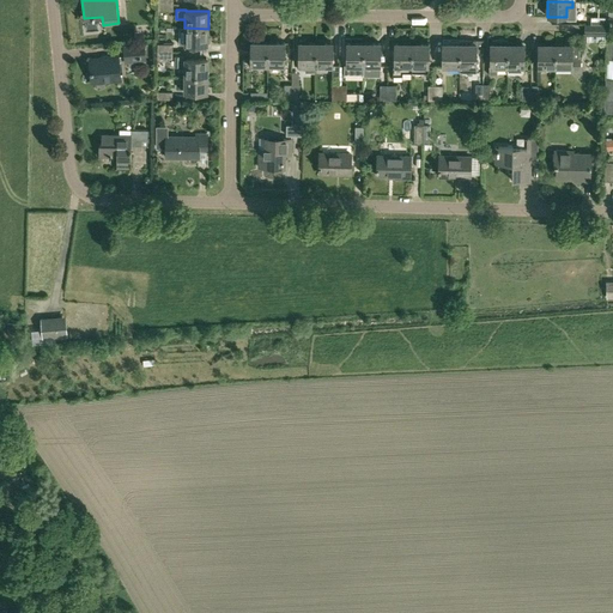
[(606,38),(606,26),(606,25),(590,25),(590,24),(584,24),(584,35),(586,35),(586,41),(606,41),(606,40),(606,38)]
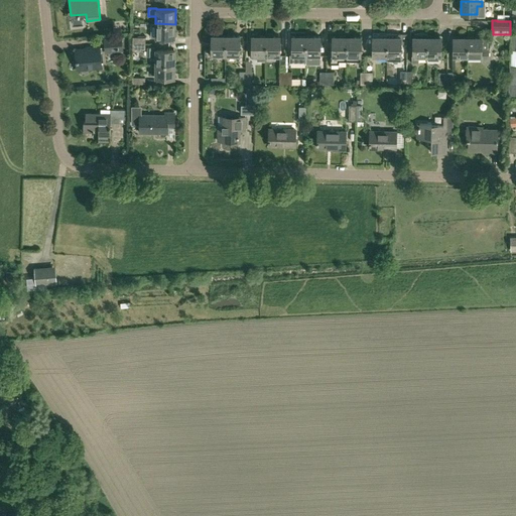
[(175,37),(175,24),(155,23),(155,37),(175,37)]
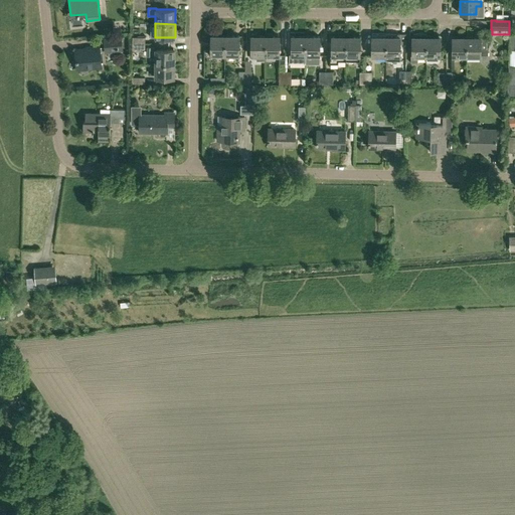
[(372,33),(372,36),(372,56),(385,56),(386,56),(386,33),(372,33)]
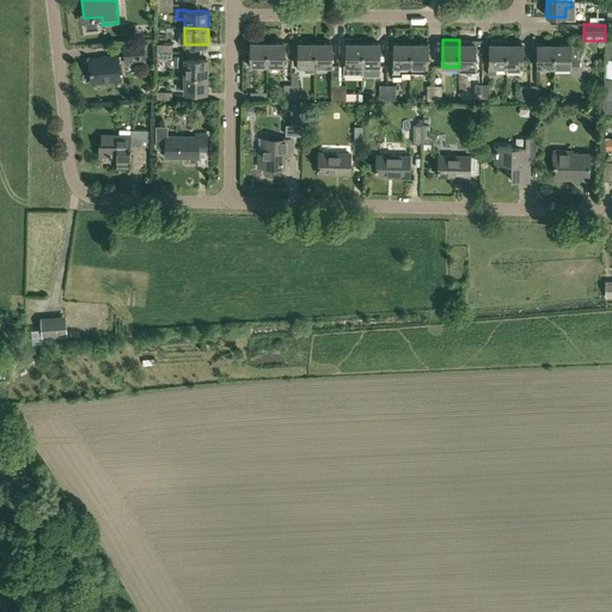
[(476,41),(459,40),(459,67),(458,67),(458,72),(475,72),(475,67),(476,67),(476,41)]
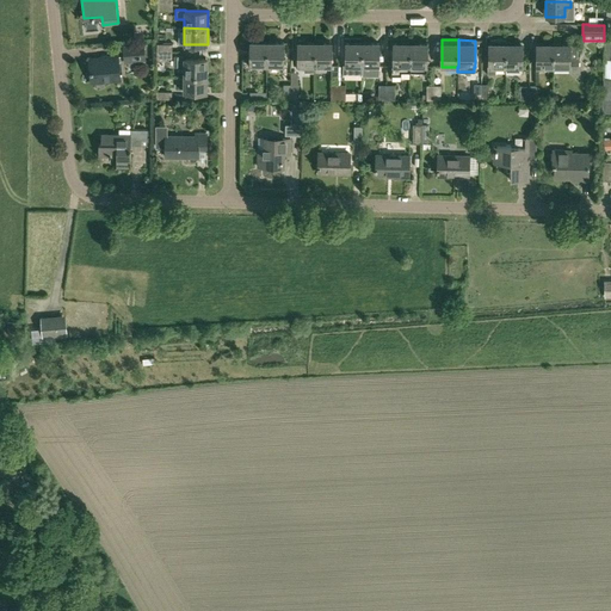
[(488,43),(488,66),(487,66),(487,74),(495,74),(495,67),(506,67),(506,44),(505,44),(505,39),(491,39),(491,43),(488,43)]
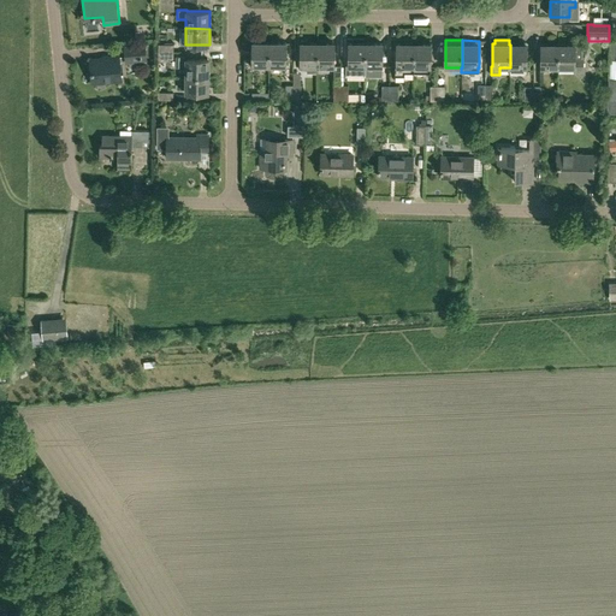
[(125,65),(148,63),(146,42),(123,45),(125,65)]
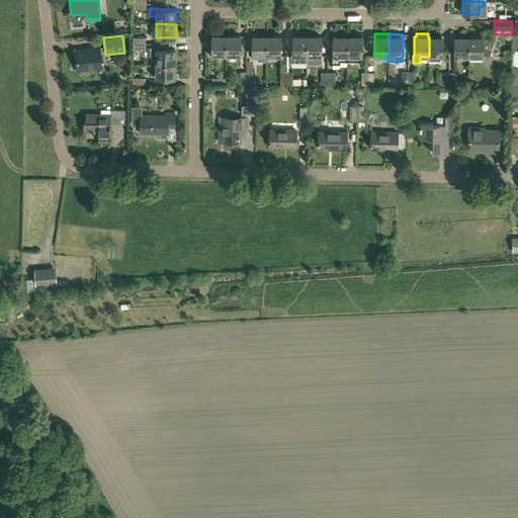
[(212,56),(227,56),(227,35),(212,35),(212,56)]
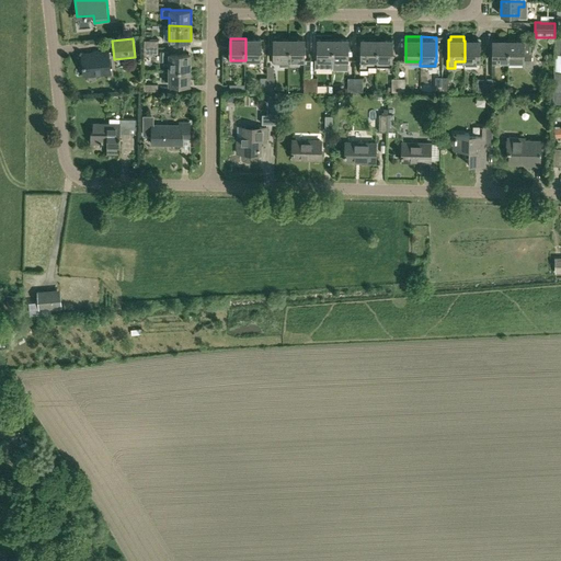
[(245,60),(261,60),(261,39),(245,38),(245,60)]
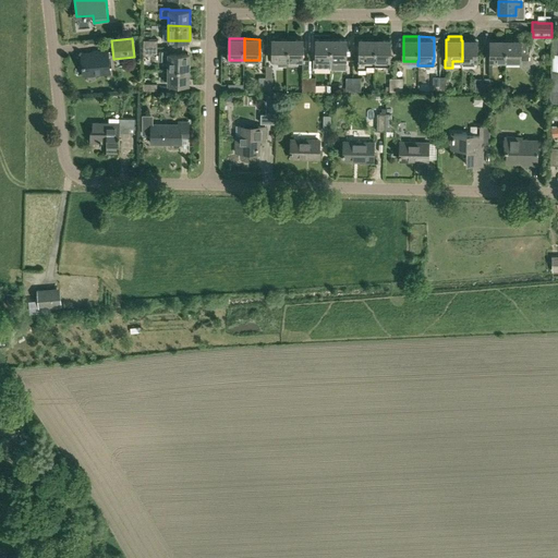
[(287,60),(288,38),(273,38),(271,62),(278,62),(278,65),(287,65),(287,60)]
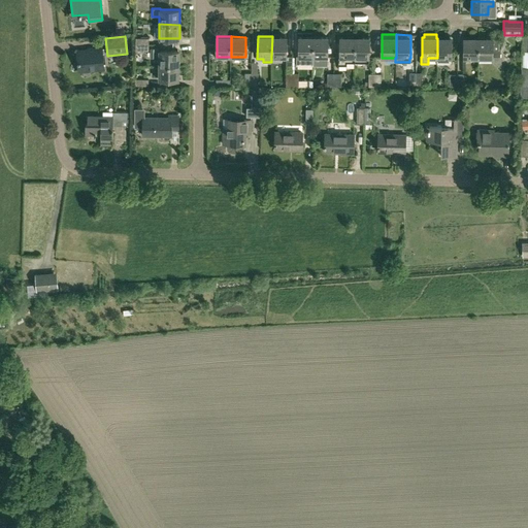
[(271,57),(286,57),(287,37),(272,36),(271,57)]
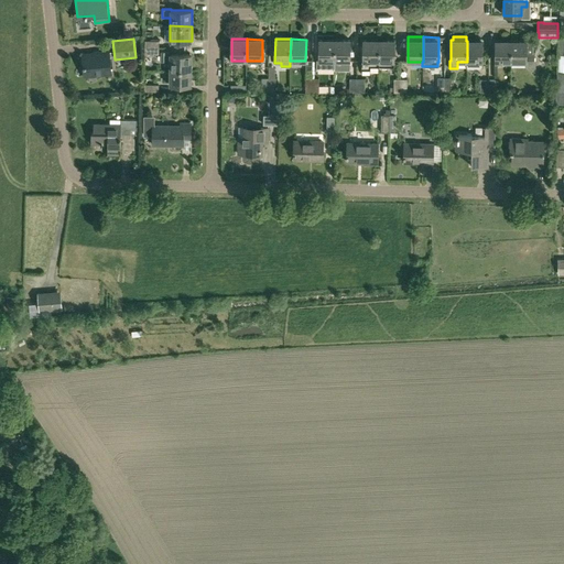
[(335,40),(320,40),(318,61),(316,61),(316,68),(334,68),(335,40)]
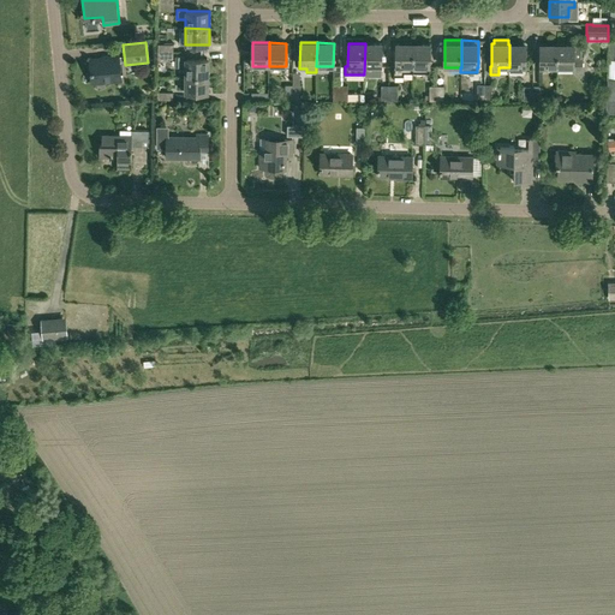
[(365,43),(364,75),(364,76),(381,76),(381,67),(382,43),(365,43)]
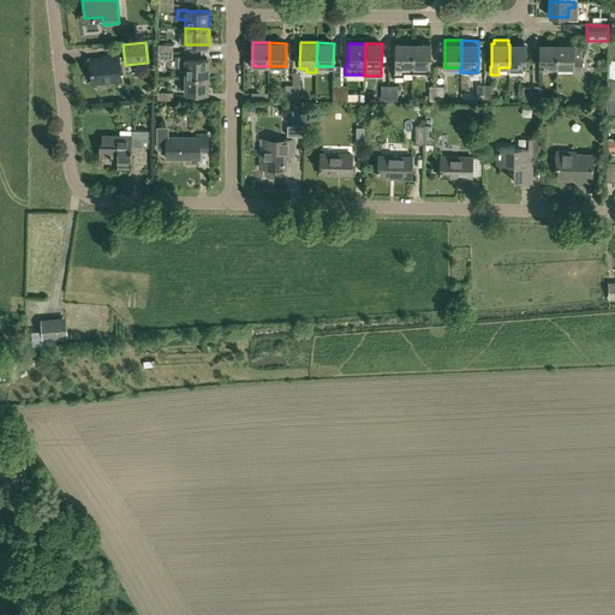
[(396,43),(395,67),(394,67),(394,76),(404,76),(404,72),(413,72),(412,43),(396,43)]
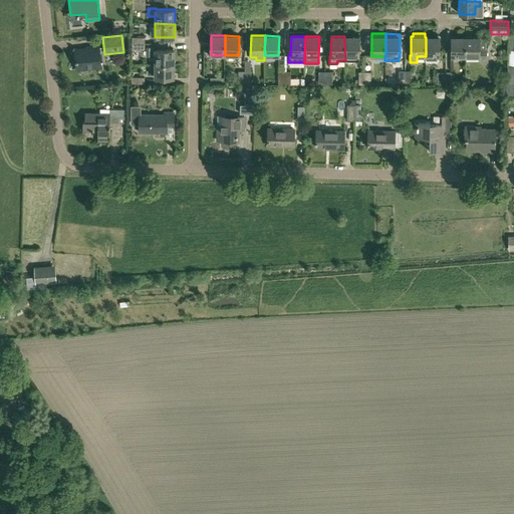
[(359,36),(344,36),(345,60),(357,59),(357,56),(358,56),(359,36)]
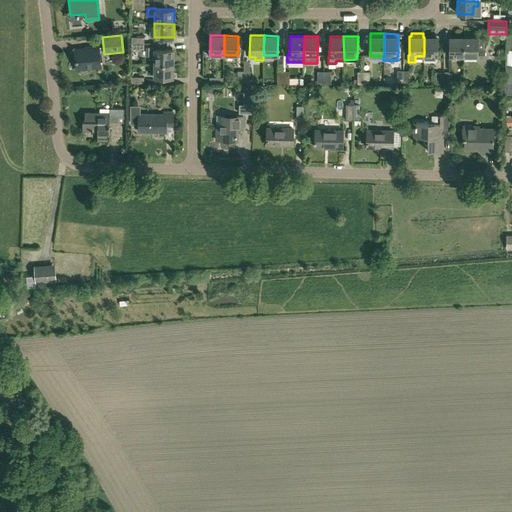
[(437,56),(437,37),(424,37),(424,56),(424,61),(437,61),(437,56)]
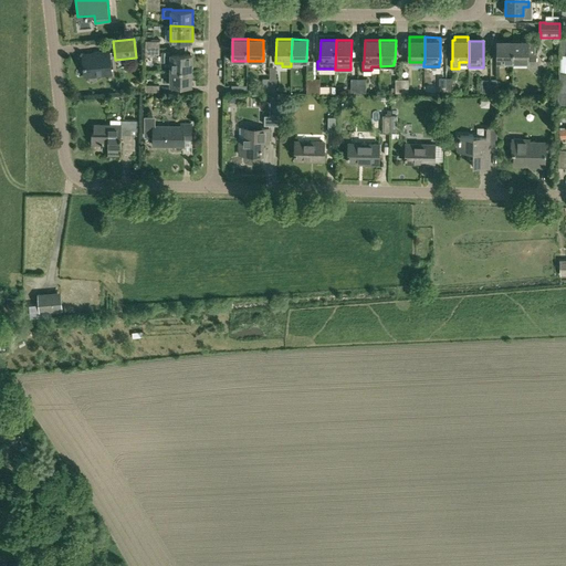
[(496,62),(512,62),(513,41),(496,41),(496,62)]
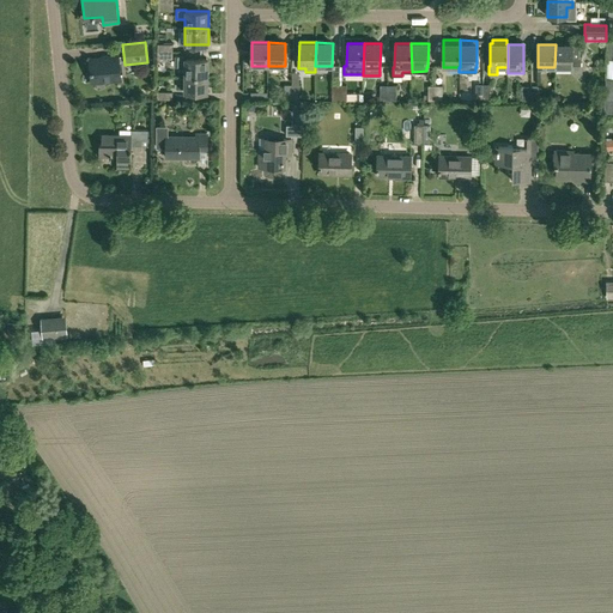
[(581,56),(578,56),(578,44),(571,44),(556,44),(554,67),(570,68),(570,72),(581,72),(581,56)]
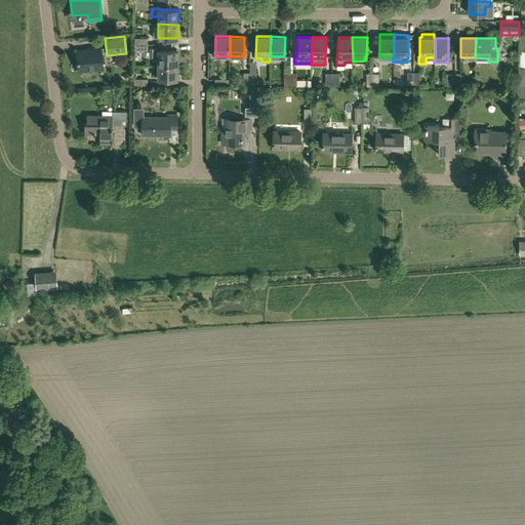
[(177,65),(178,50),(159,50),(159,47),(150,47),(150,57),(158,57),(158,65),(177,65)]
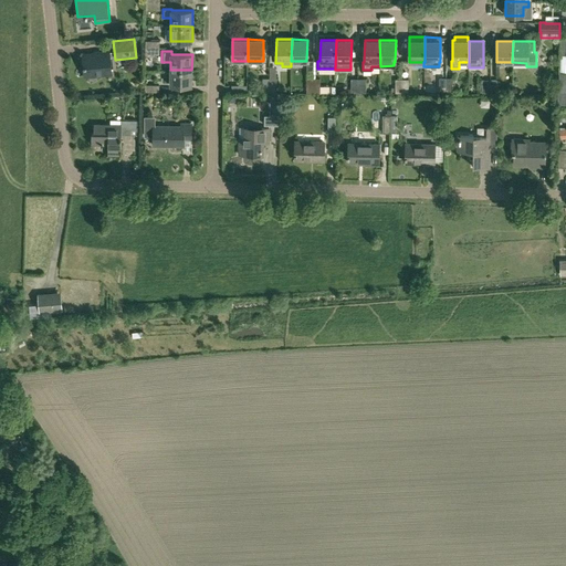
[(112,74),(109,52),(83,54),(85,76),(112,74)]
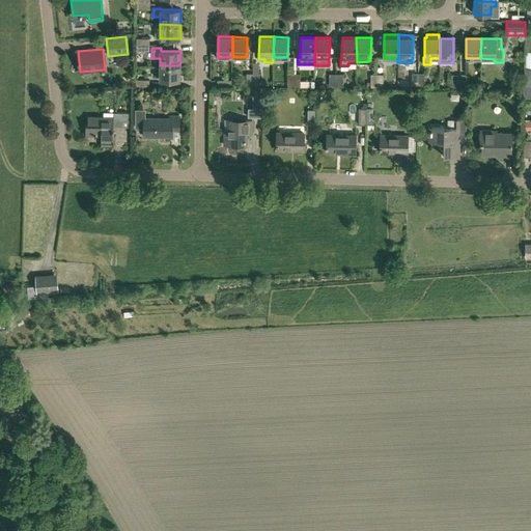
[(179,80),(179,65),(160,65),(160,80),(179,80)]
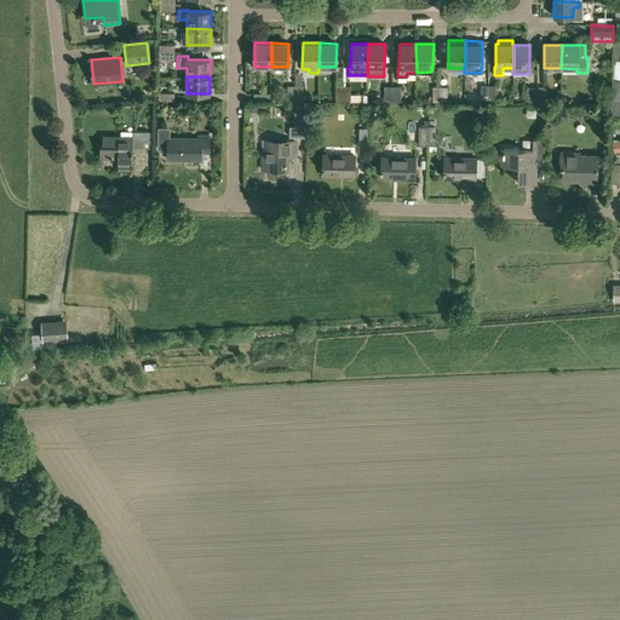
[(401,87),(391,86),(391,102),(401,102),(401,87)]
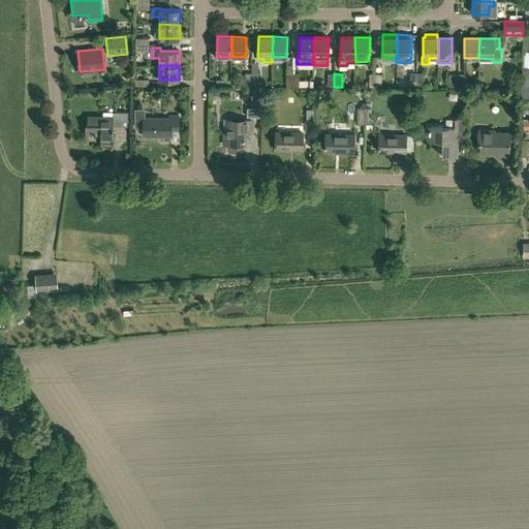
[(369,82),(369,87),(376,87),(376,73),(369,73),(369,74),(366,74),(366,82),(369,82)]
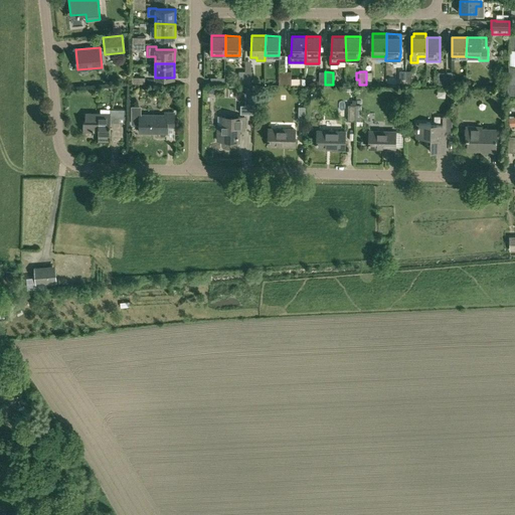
[(254,92),(245,92),(244,106),(241,106),(241,114),(254,114),(254,92)]
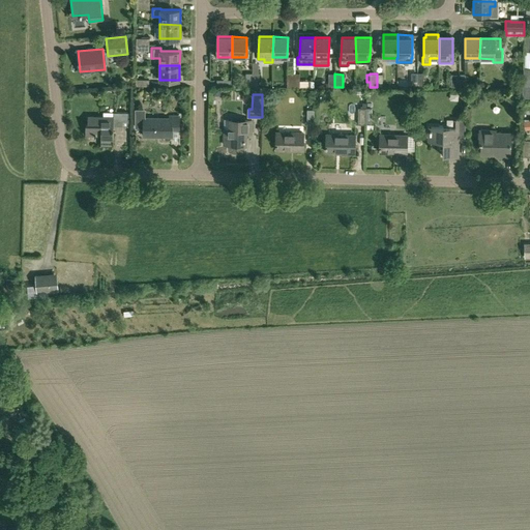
[(169,118),(144,118),(144,115),(143,115),(143,110),(136,110),(136,127),(144,127),(144,136),(172,136),(172,130),(179,130),(179,116),(169,116),(169,118)]
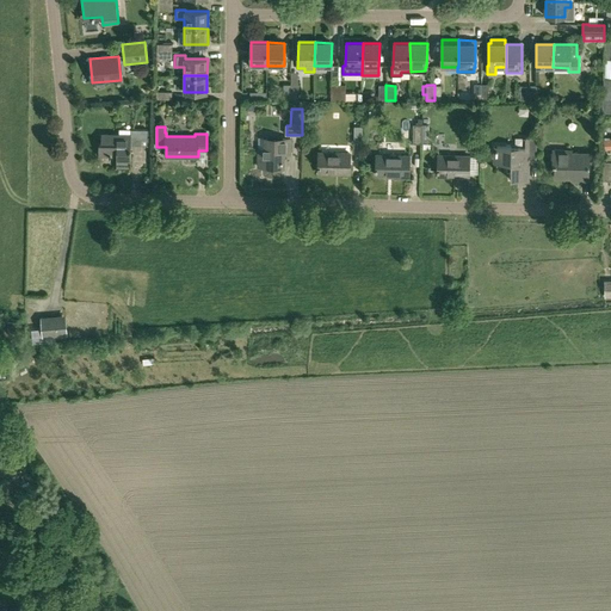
[(131,129),(131,135),(102,134),(100,143),(98,143),(98,155),(116,156),(116,167),(130,167),(131,144),(147,144),(147,130),(131,129)]
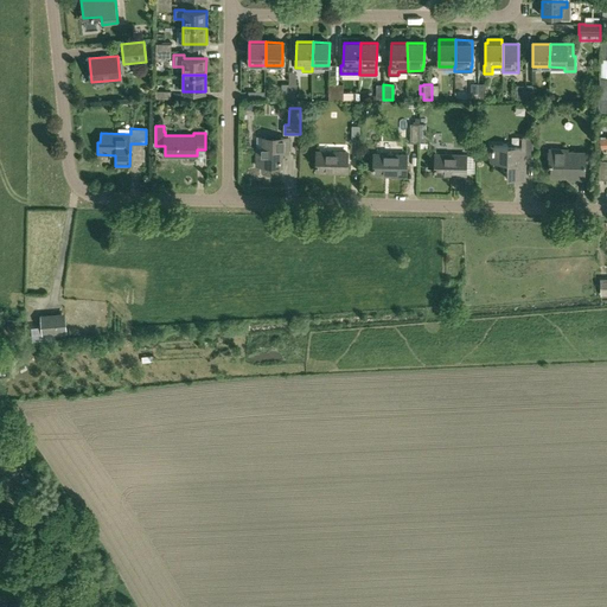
[(522,136),(521,147),(493,146),(493,149),(492,149),(492,153),(493,153),(493,159),(504,159),(504,171),(508,171),(506,179),(524,179),(524,171),(522,171),(522,155),(532,157),(532,136),(522,136)]
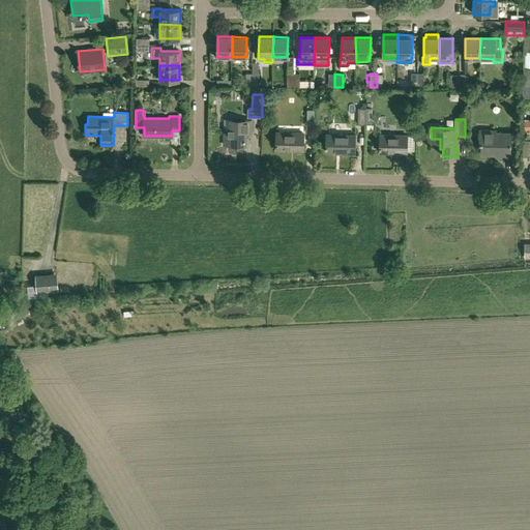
[(230,120),(230,129),(224,129),(224,145),(244,145),(245,134),(252,134),(252,120),(230,120)]
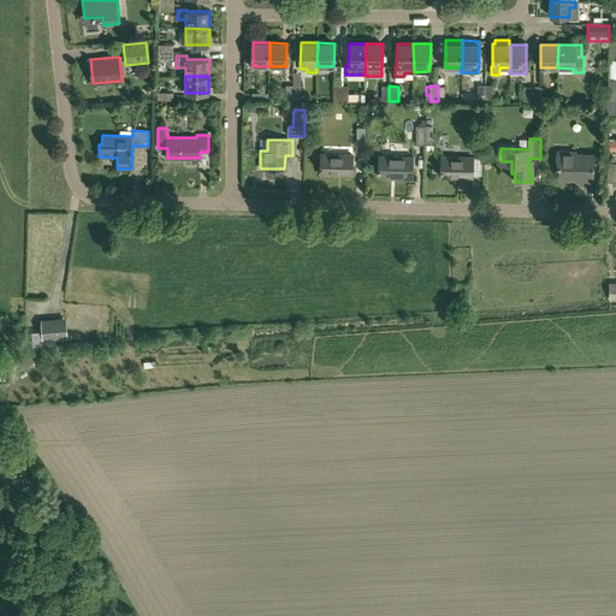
[(593,183),(593,154),(576,153),(576,152),(557,150),(557,166),(560,166),(560,175),(573,176),(573,173),(578,173),(576,183),(593,183)]
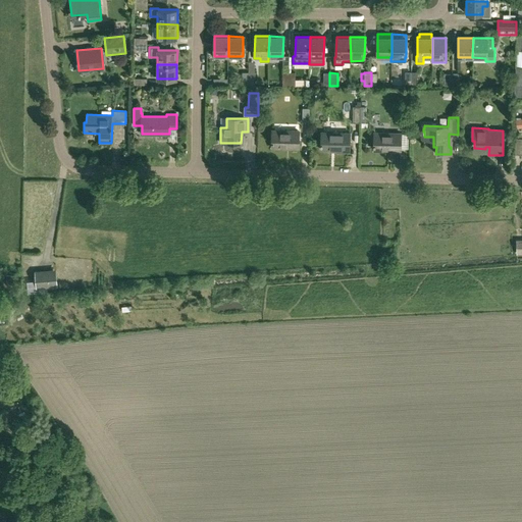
[(299,132),(272,131),(272,148),(285,148),(285,146),(299,147),(299,132)]
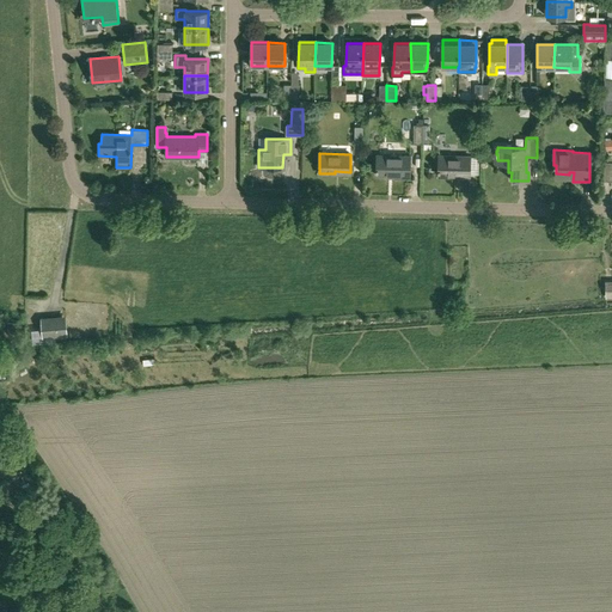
[(377,154),(375,176),(392,176),(392,177),(410,178),(410,155),(377,154)]
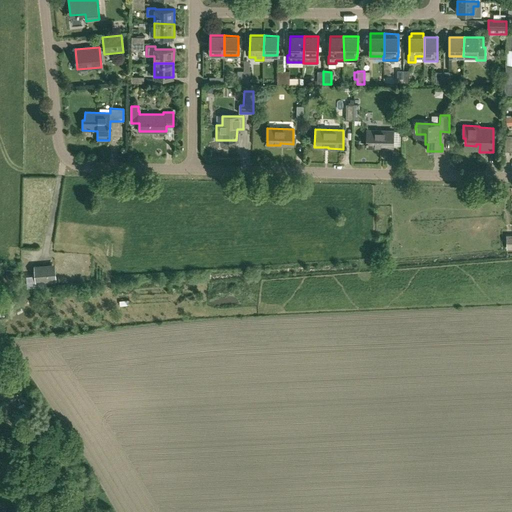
[(367,131),(366,148),(380,148),(380,146),(392,146),(393,131),(367,131)]
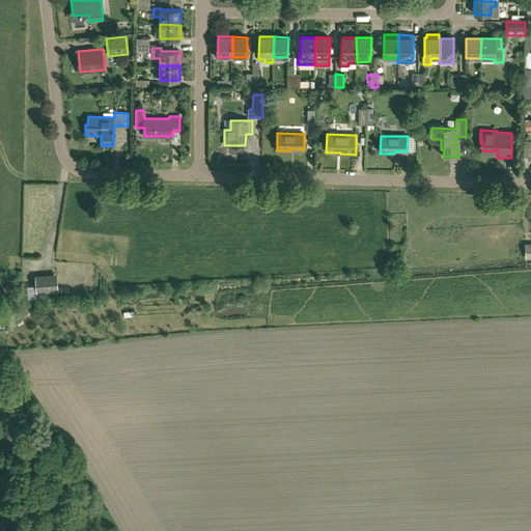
[(35,275),(35,285),(27,286),(28,299),(57,297),(57,291),(59,290),(57,274),(35,275)]
